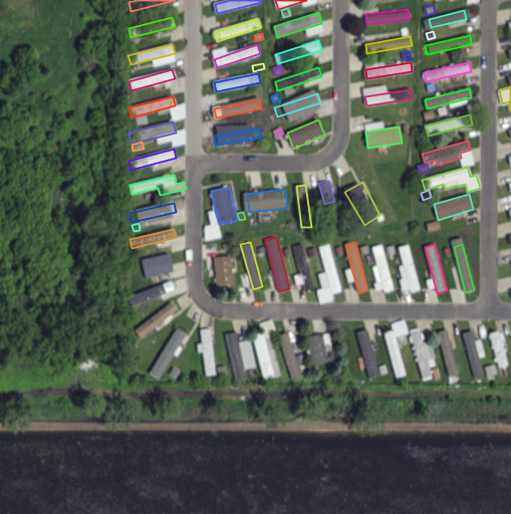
[(305,291),(303,283),(301,274),(294,247),(303,245),(315,289),(305,291)]
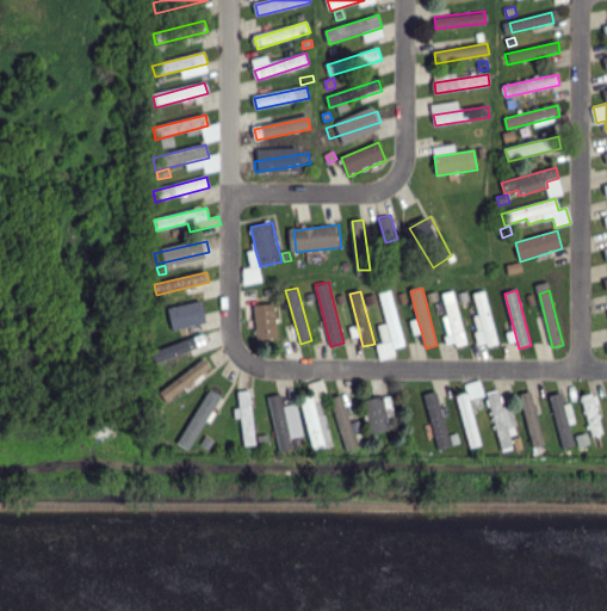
[(395,350),(388,323),(381,295),(391,291),(406,346),(395,350)]
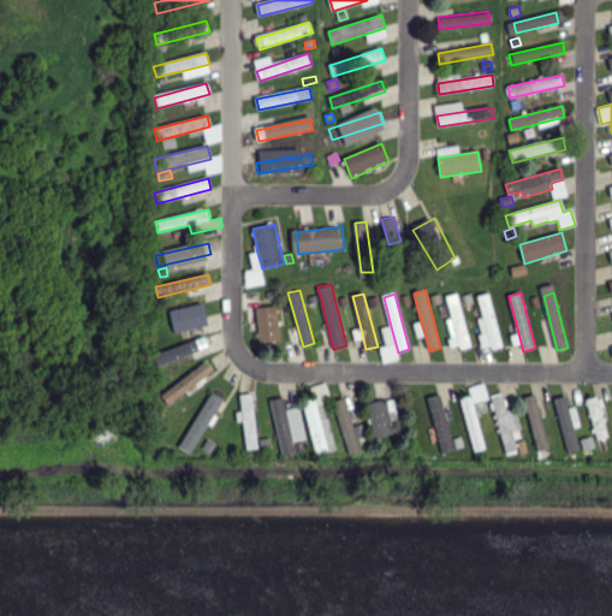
[(492,350),(492,347),(483,318),(477,297),(489,294),(503,348),(492,350)]
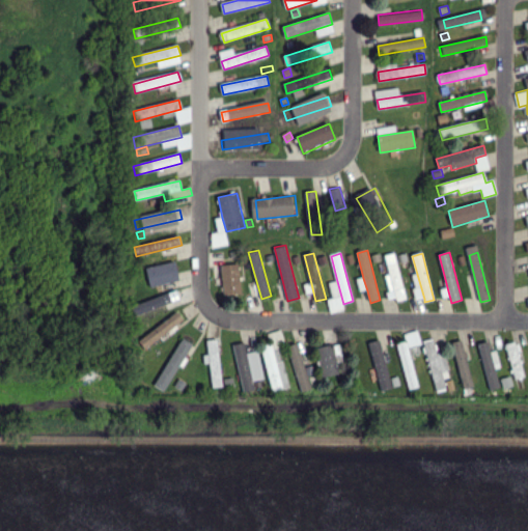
[(374,262),(372,256),(381,254),(382,260),(374,262)]
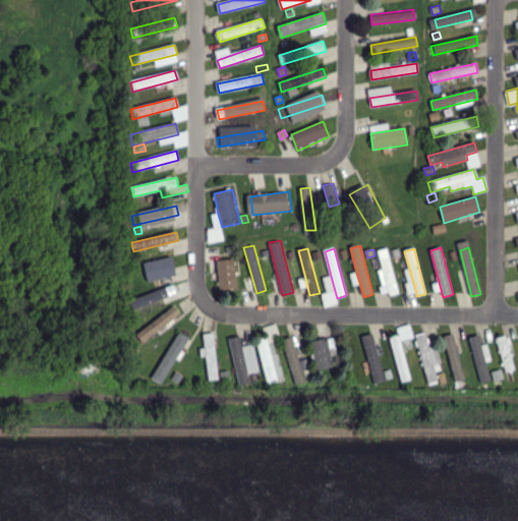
[(390,296),(389,293),(383,270),(378,251),(388,249),(399,294),(390,296)]
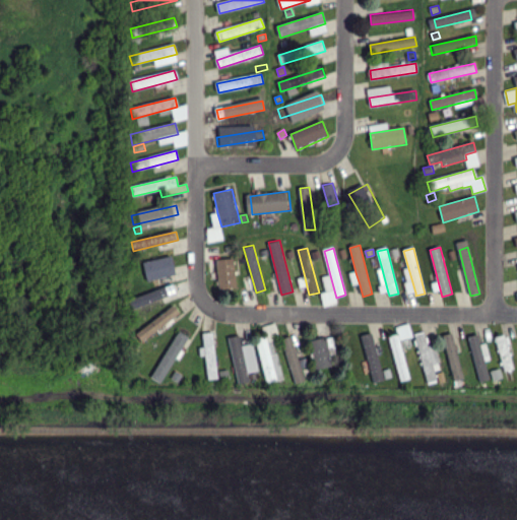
[(394,258),(392,250),(399,249),(401,256),(394,258)]
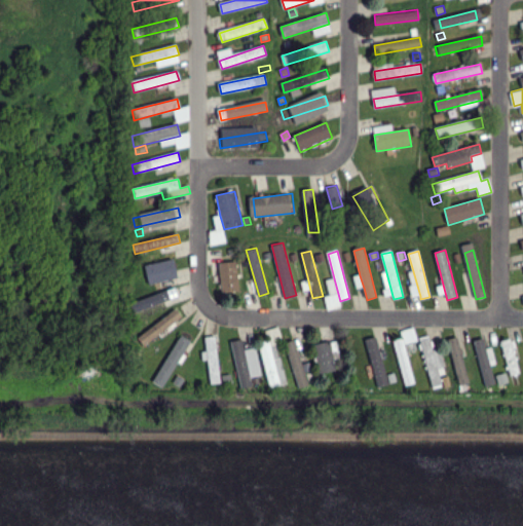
[(318,263),(315,255),(323,253),(325,261),(318,263)]
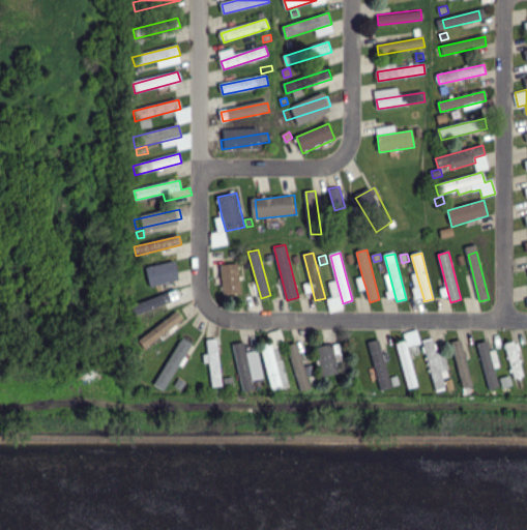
[(459,266),(457,257),(462,255),(465,264),(459,266)]
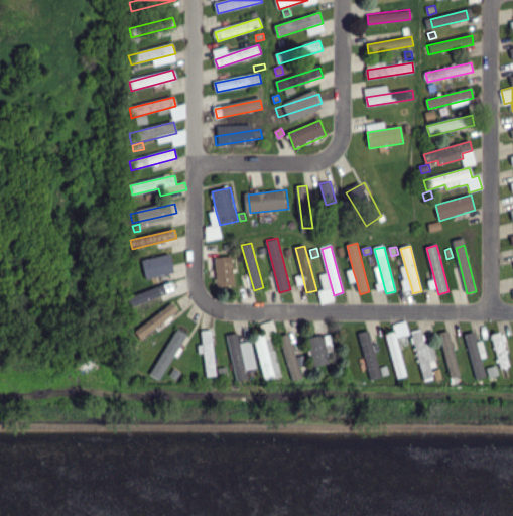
[(147,279),(143,261),(170,254),(174,272),(147,279)]
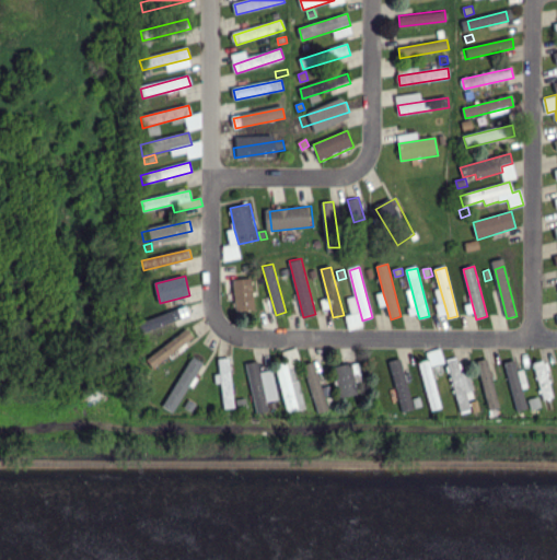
[(236,312),(234,280),(253,279),(254,296),(258,296),(258,306),(255,306),(255,310),(236,312)]
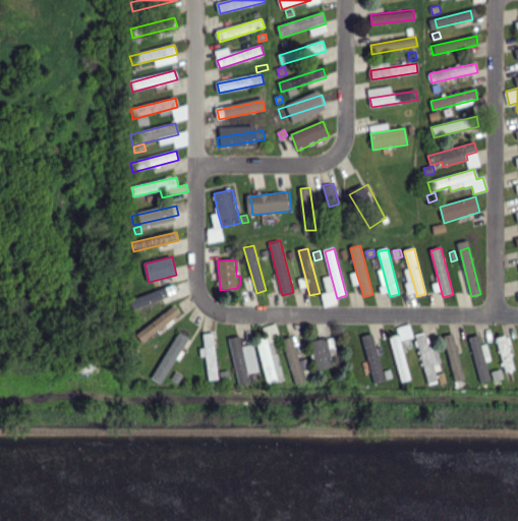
[(134,309),(130,300),(174,285),(177,294),(158,301),(134,309)]
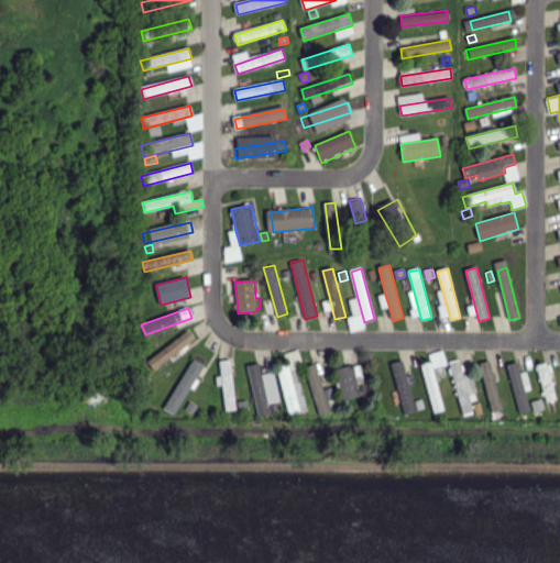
[(155,371),(149,362),(188,331),(195,340),(169,359),(155,371)]
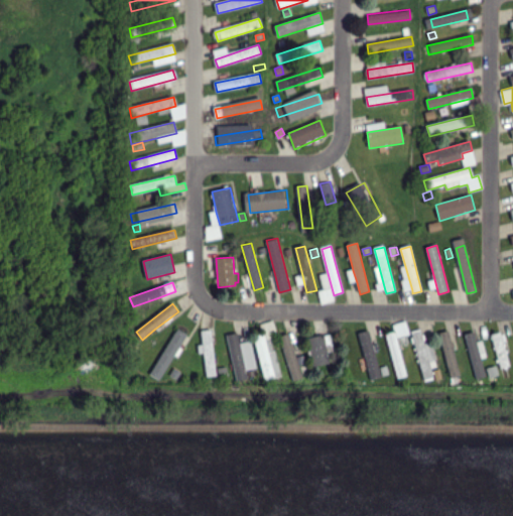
[(399,340),(396,326),(409,323),(412,336),(399,340)]
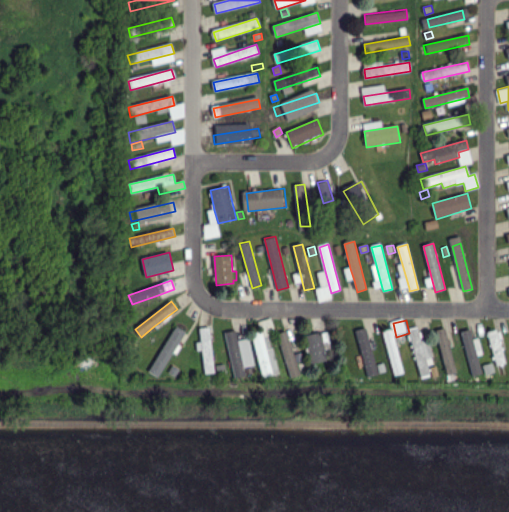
[(199,327),(206,373),(215,372),(209,326),(199,327)]
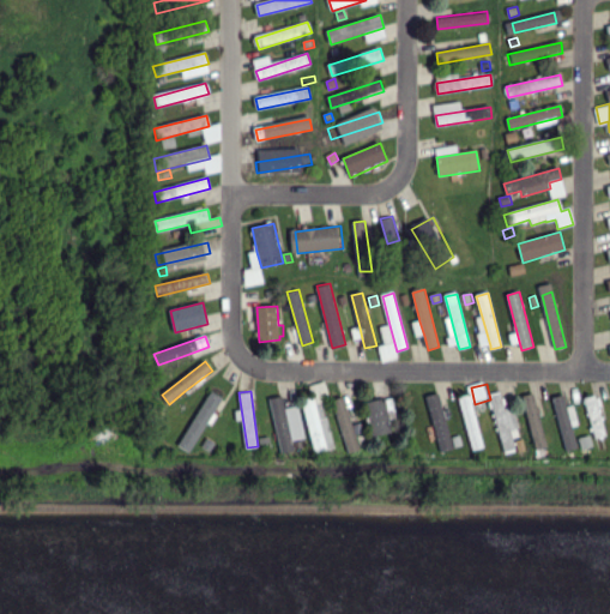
[(441,451),(453,447),(439,391),(427,395),(441,451)]
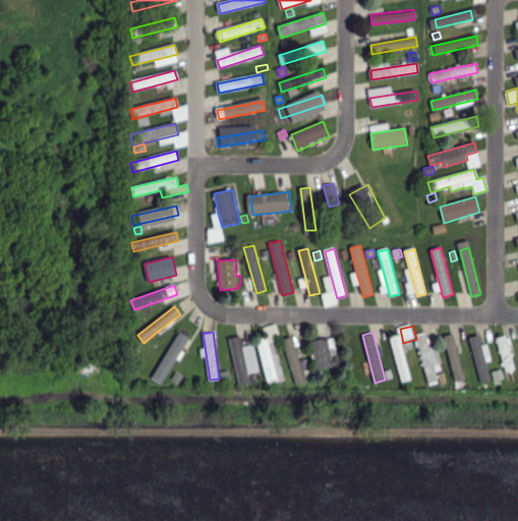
[(428,384),(415,335),(425,333),(438,382),(428,384)]
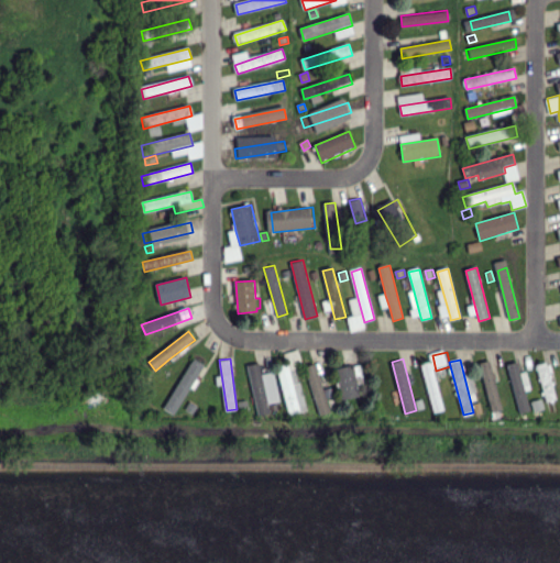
[(482,361),(490,412),(500,410),(493,360),(482,361)]
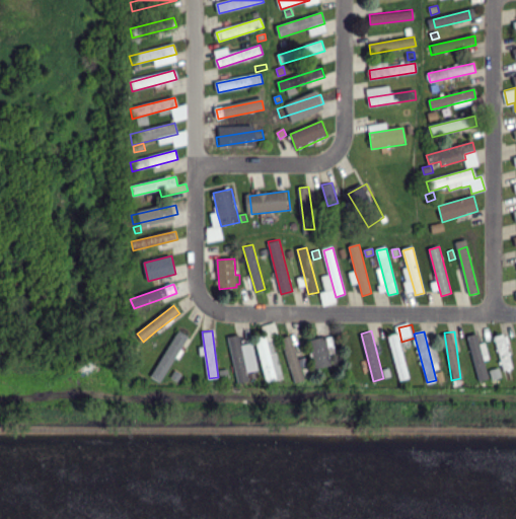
[(490,358),(486,342),(480,343),(477,332),(467,335),(480,380),(489,378),(485,360),(490,358)]
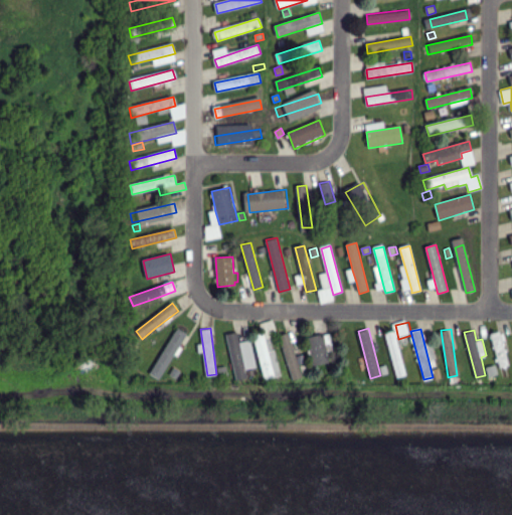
[(234,380),(247,378),(245,368),(256,367),(251,340),(239,342),(237,331),(227,333),(234,380)]
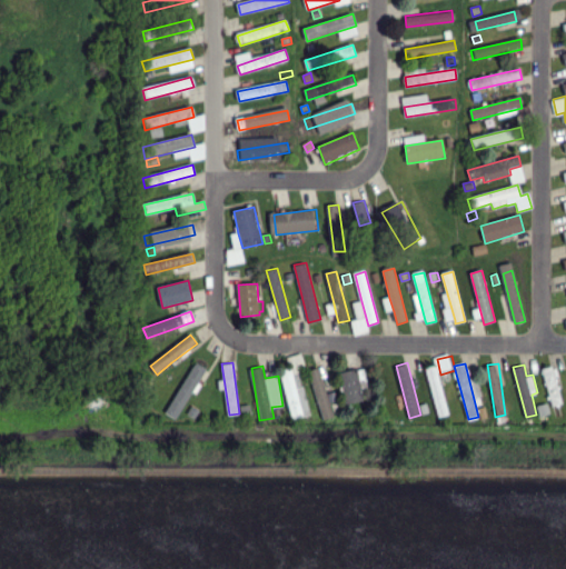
[(439,418),(426,369),(436,366),(449,416),(439,418)]
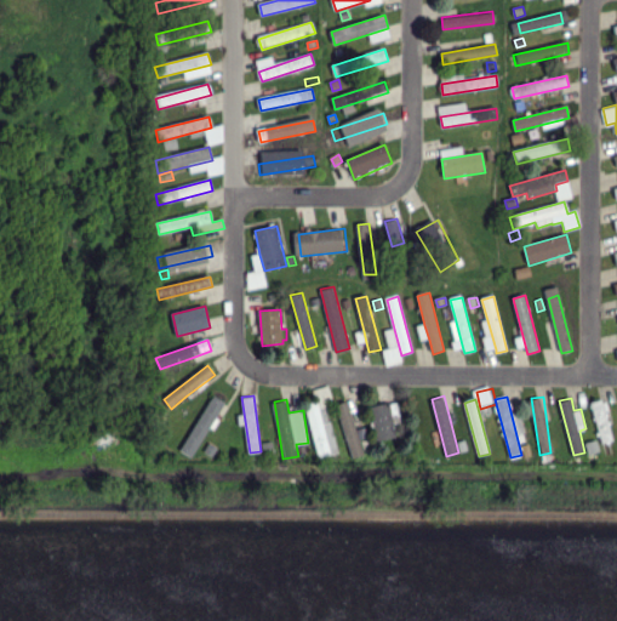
[(353,457),(365,454),(347,400),(336,404),(353,457)]
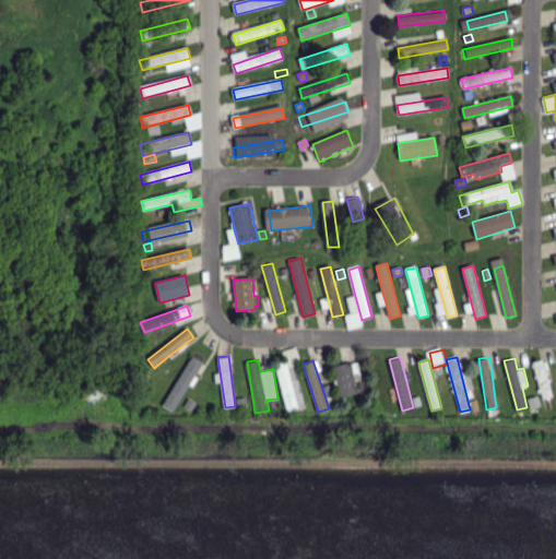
[(545,412),(533,364),(543,360),(555,404),(555,408),(545,412)]
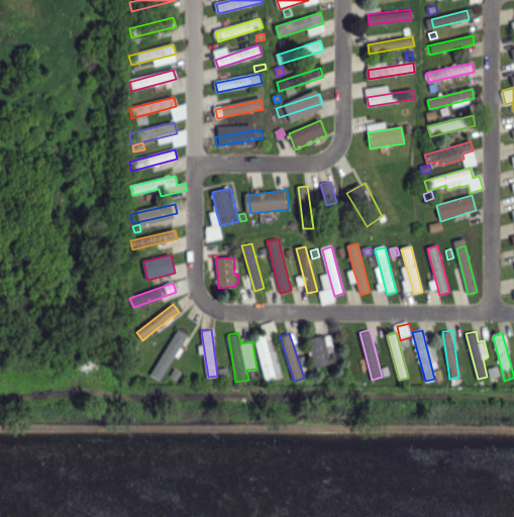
[(167,371),(159,366),(178,334),(186,339),(185,342),(167,371)]
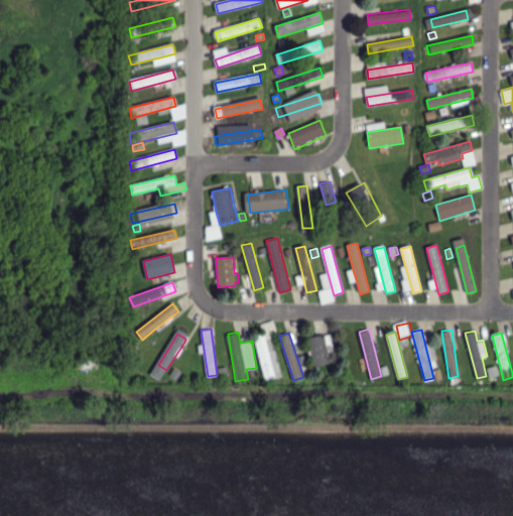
[(265,380),(254,337),(263,334),(265,340),(270,339),(273,352),(275,351),(281,370),(286,369),(288,374),(265,380)]
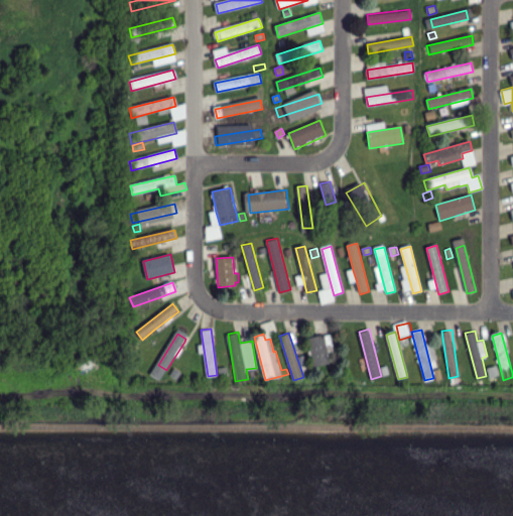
[(311,367),(306,339),(322,337),(329,336),(333,352),(325,354),(328,364),(311,367)]
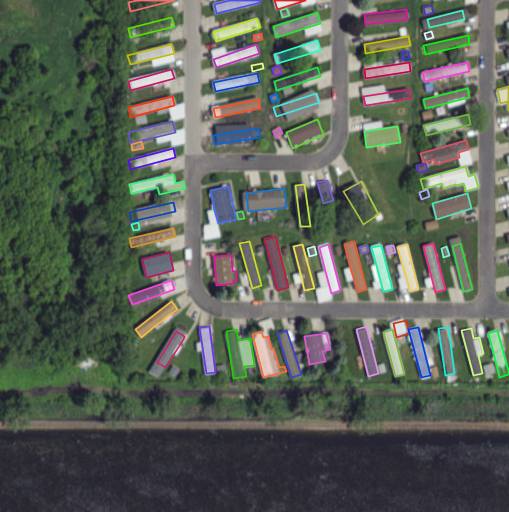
[(158,374),(153,371),(157,364),(162,368),(158,374)]
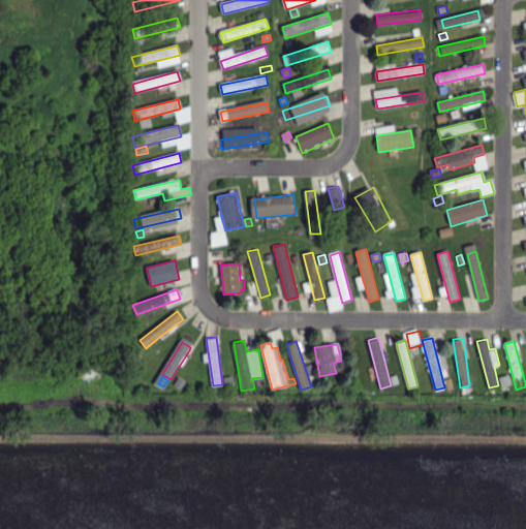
[(503,387),(501,378),(509,376),(512,385),(503,387)]
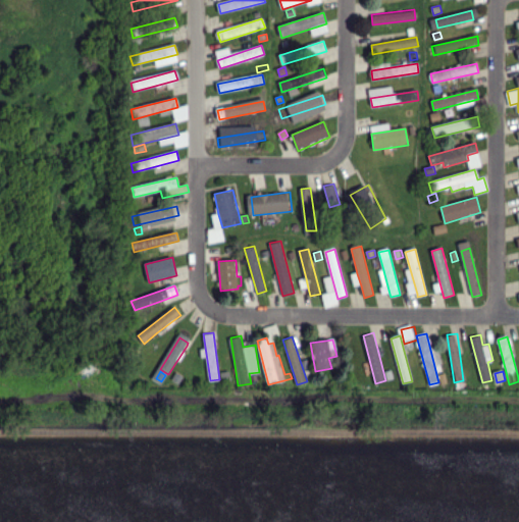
[(346,385),(344,377),(350,375),(353,384),(346,385)]
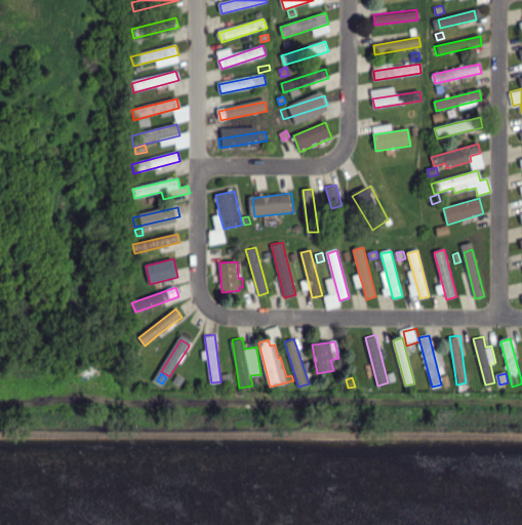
[(445,388),(443,379),(448,377),(451,386),(445,388)]
